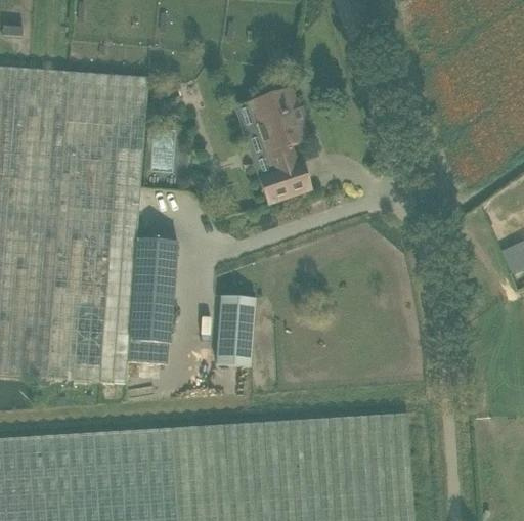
[(0,374),(126,383),(127,358),(136,237),(147,77),(0,66),(0,374)]
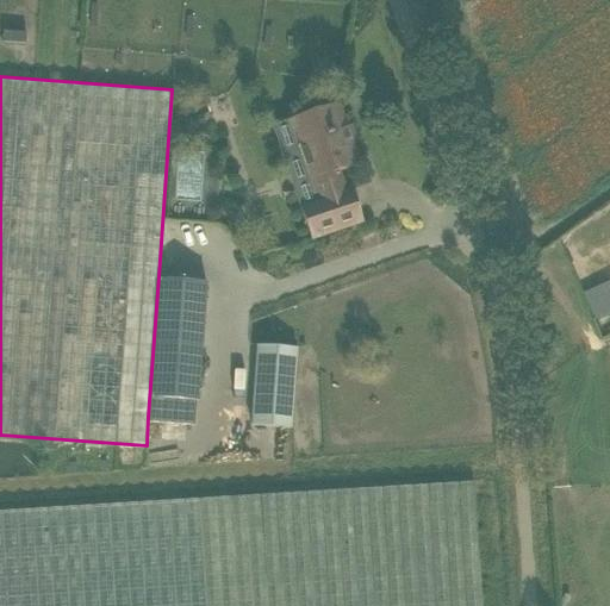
[(321,198),(300,205),(311,236),(361,219),(350,187),(344,189),(337,169),(358,162),(337,102),(293,117),(302,141),(297,142),(310,179),(313,177),(321,198)]
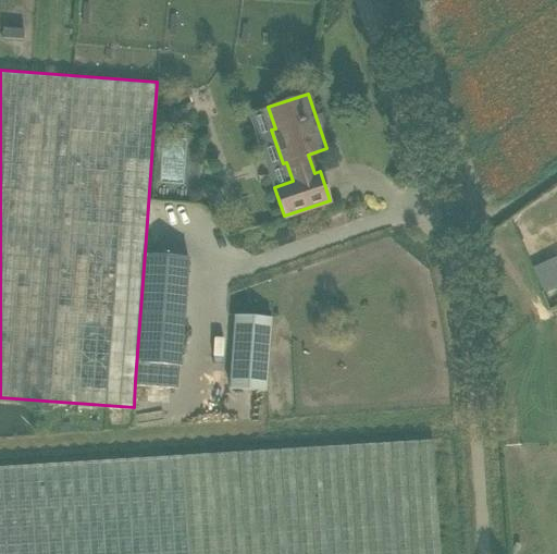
[(187,256),(145,253),(135,381),(178,384),(187,256)]
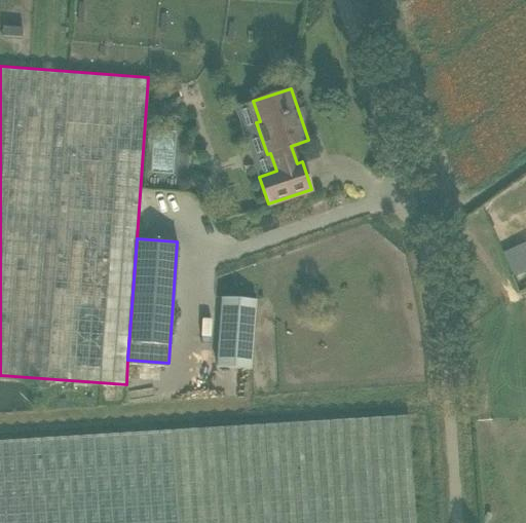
[(221,296),(216,365),(251,367),(256,298),(221,296)]
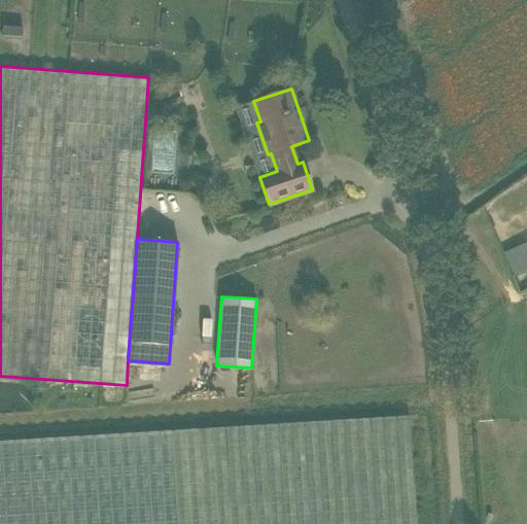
[(0,440),(0,523),(415,523),(409,415),(0,440)]
